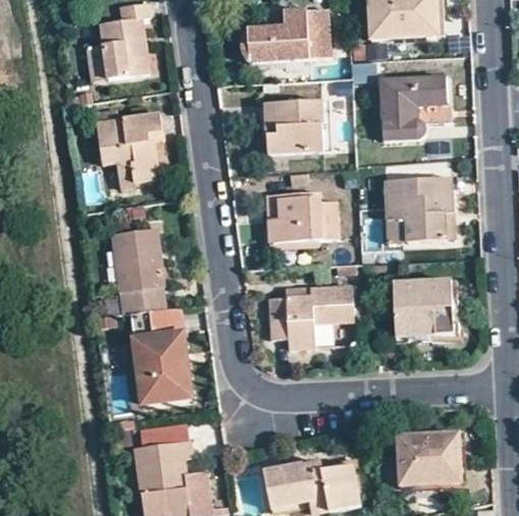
[(103,3),(106,20),(139,15),(137,0),(123,0),(103,3)]
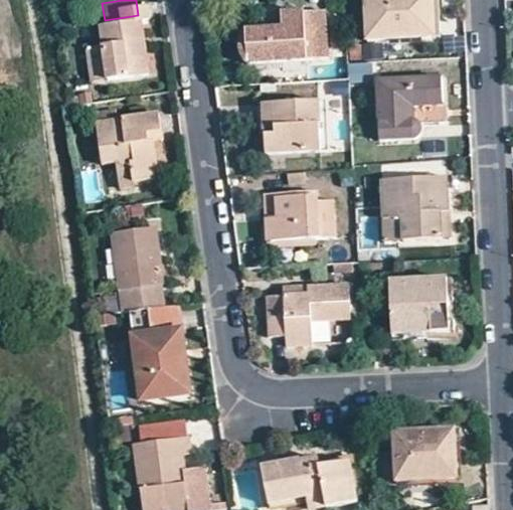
[(362,0),(365,37),(434,33),(431,0),(362,0)]
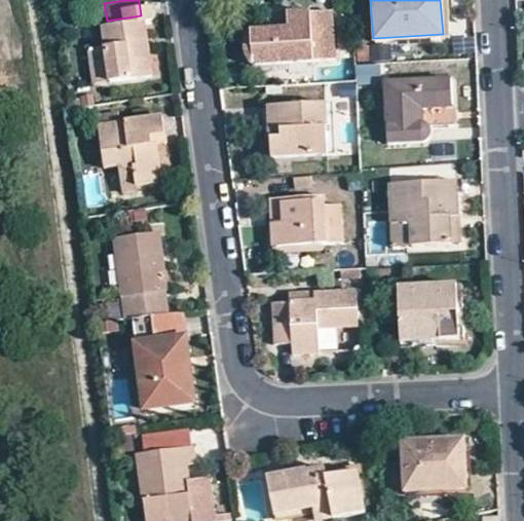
[(330,8),(285,11),(286,25),(266,27),(250,27),(248,32),(247,36),(246,41),(246,45),(247,50),(249,57),(250,62),(333,56),(330,8)]
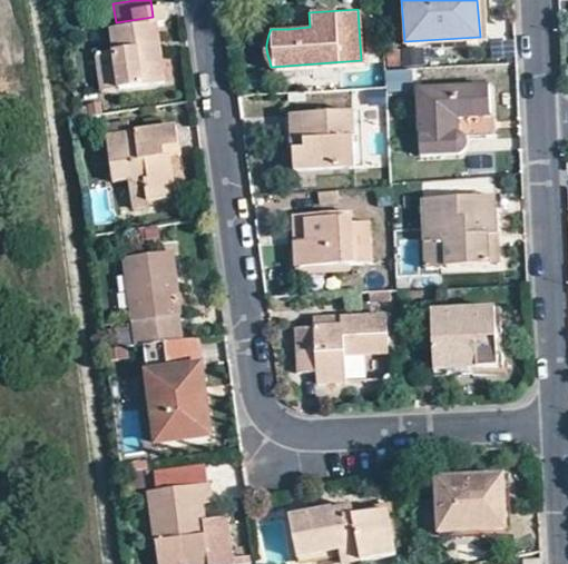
[(310,27),(309,12),(289,12),(289,29),(310,27)]
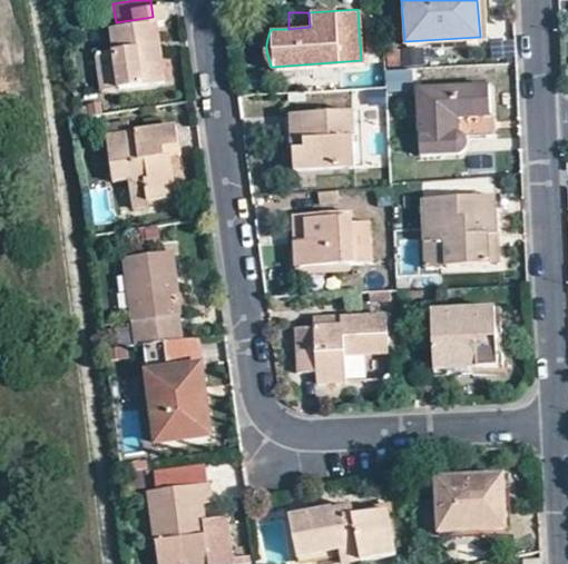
[(153,17),(116,22),(106,23),(109,47),(115,83),(162,77),(153,17)]
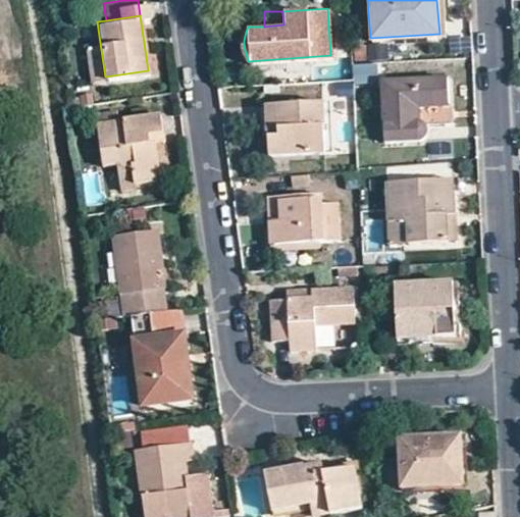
[(105,76),(100,43),(84,45),(89,79),(105,76)]
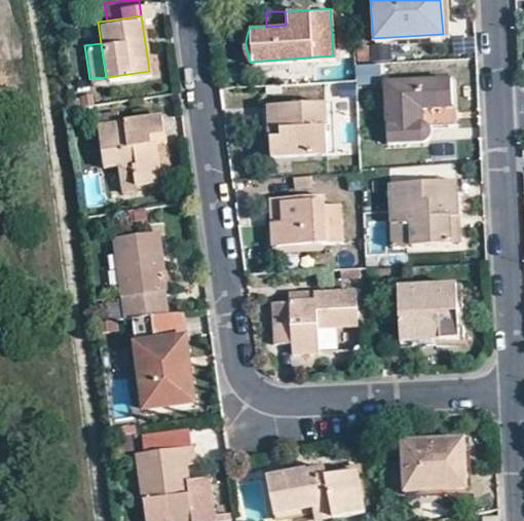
[(448,76),(382,79),(385,141),(417,139),(420,139),(424,137),(427,134),(428,128),(428,124),(425,121),(421,119),(420,107),(449,104),(448,76)]
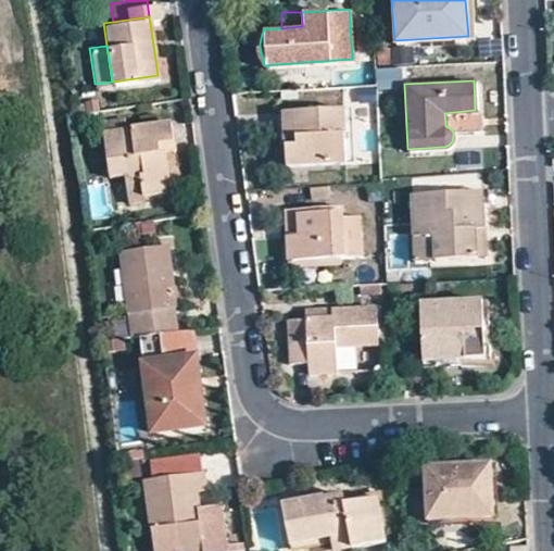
[(342,107),(292,109),(294,141),(282,141),(284,163),(343,160),(341,129),(344,129),(342,107)]
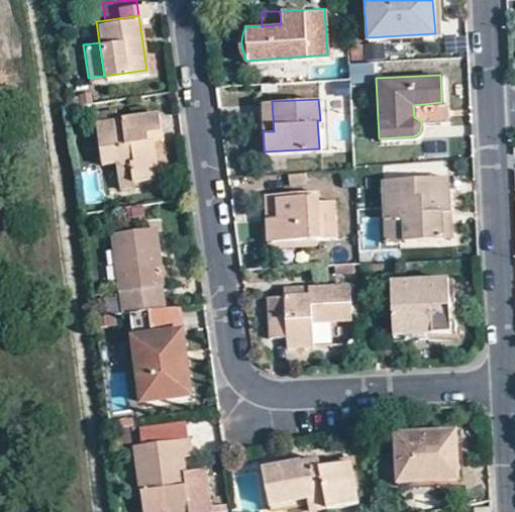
[(274,131),(272,101),(261,101),(263,131),(274,131)]
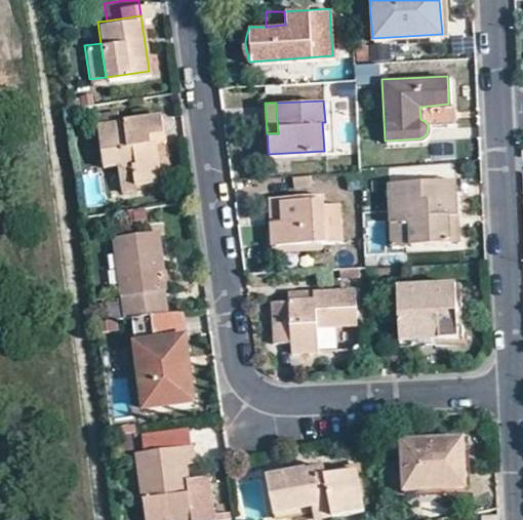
[(159,113),(118,118),(117,108),(94,111),(102,162),(115,160),(116,168),(131,166),(133,181),(159,177),(153,140),(149,141),(148,130),(161,129),(159,113)]
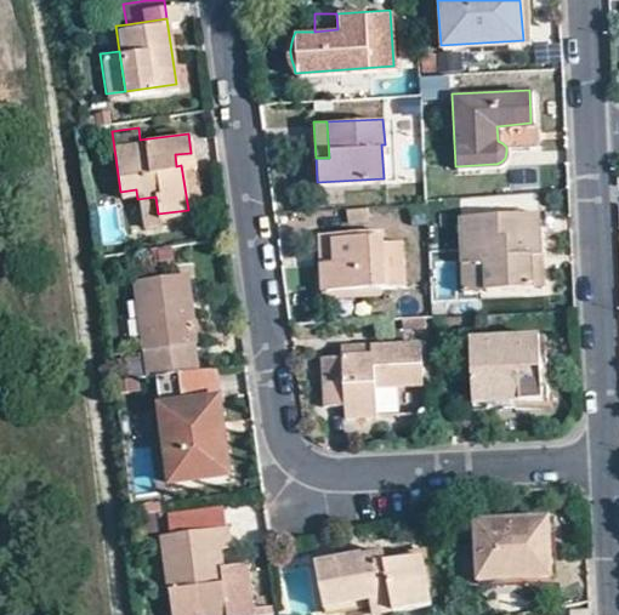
[(192,164),(191,153),(175,154),(176,166),(181,165),(192,164)]
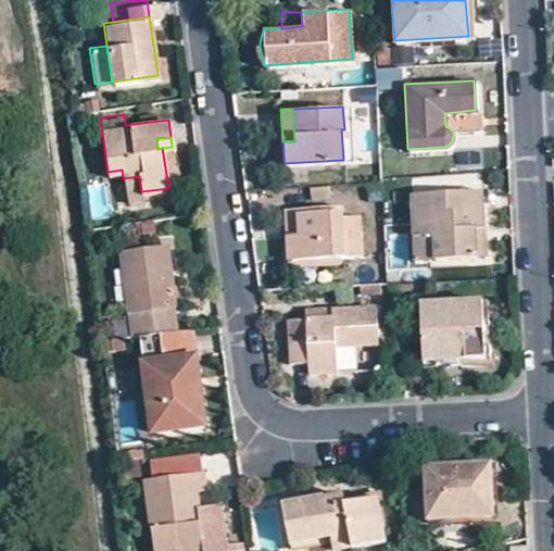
[(123,178),(125,200),(142,198),(141,191),(139,176),(123,178)]
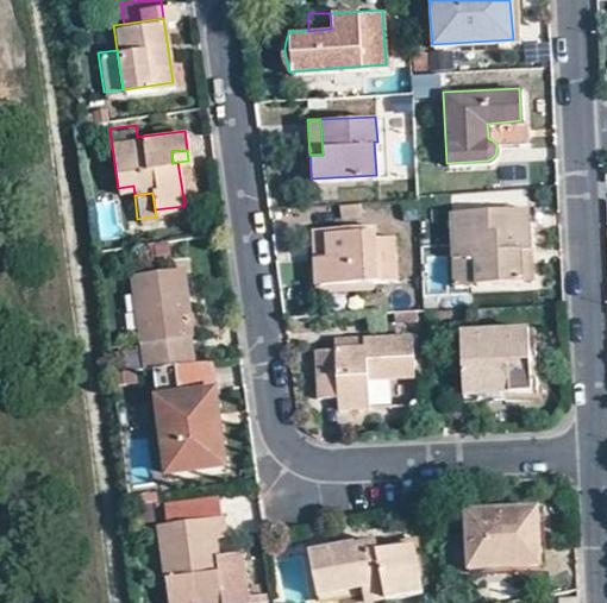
[(448,211),(450,255),(471,255),(473,280),(520,277),(519,246),(529,246),(526,206),(448,211)]
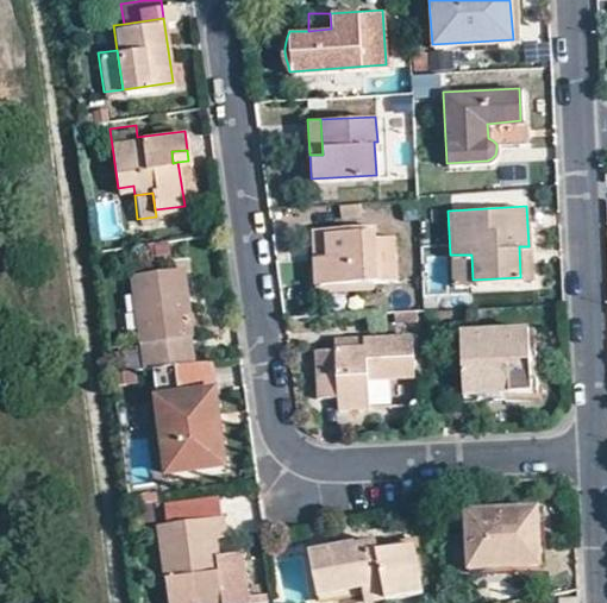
[(377,278),(375,234),(374,223),(323,226),(324,253),(313,255),(315,282),(377,278)]
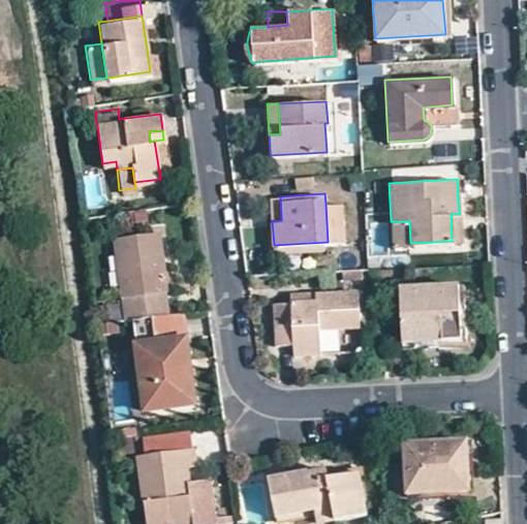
[(281,220),(280,196),(268,196),(270,221),(272,221),(281,220)]
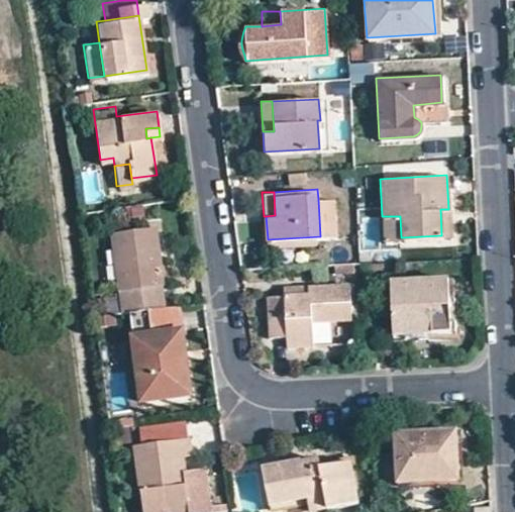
[(332,198),(318,199),(320,236),(335,235),(332,198)]
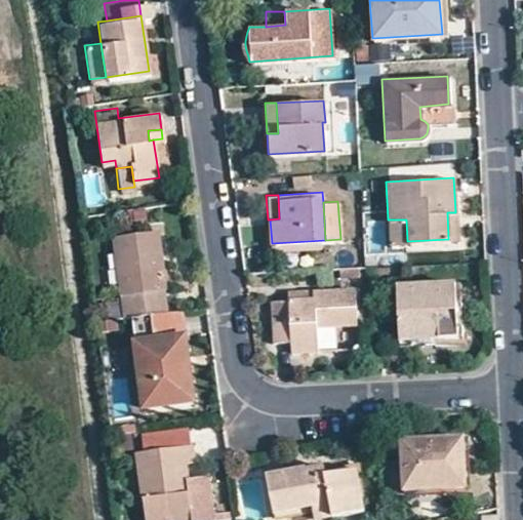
[(457,239),(455,212),(447,212),(448,239),(457,239)]
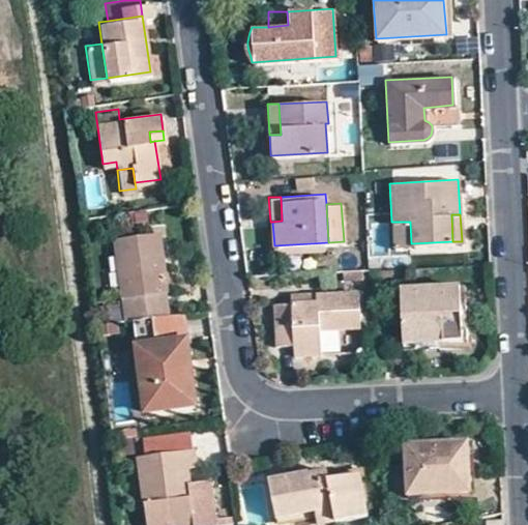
[(410,222),(391,222),(392,244),(411,243),(410,222)]
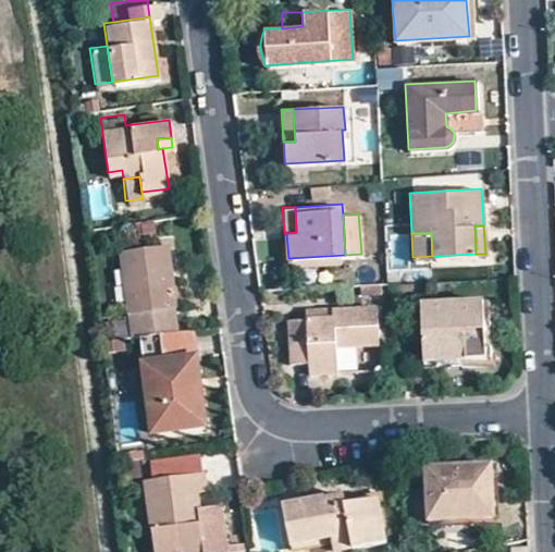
[(171,273),(164,273),(162,260),(170,259),(167,243),(118,249),(121,280),(125,307),(128,335),(179,328),(175,299),(171,273)]
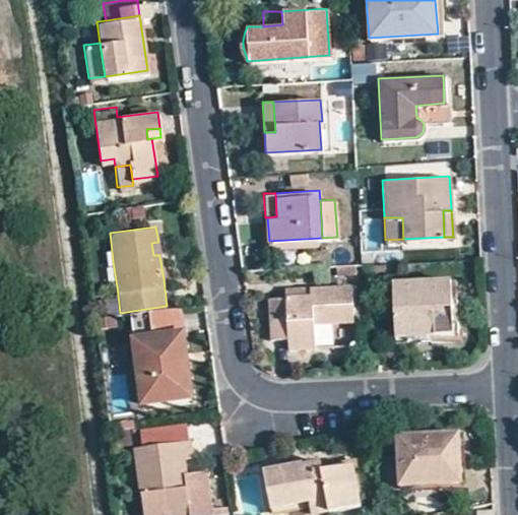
[(159,255),(158,242),(151,243),(153,255),(159,255)]
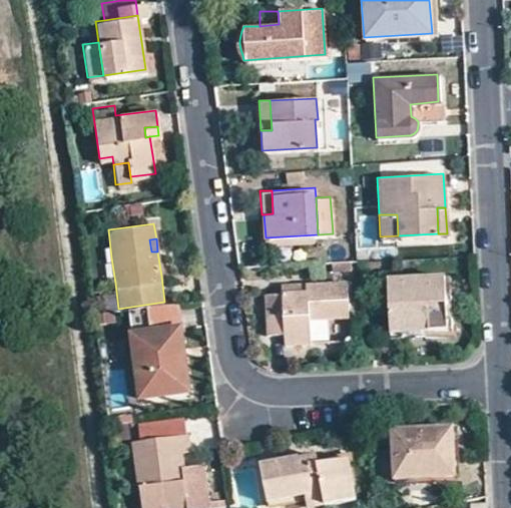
[(115,283),(111,258),(101,259),(105,284),(115,283)]
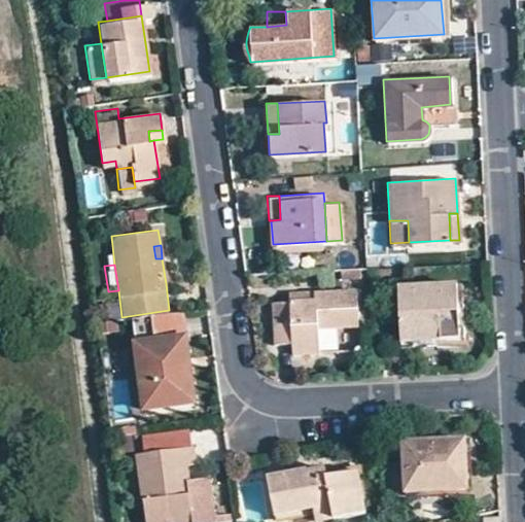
[(457,335),(454,281),(396,284),(399,340),(439,339),(439,335),(457,335)]
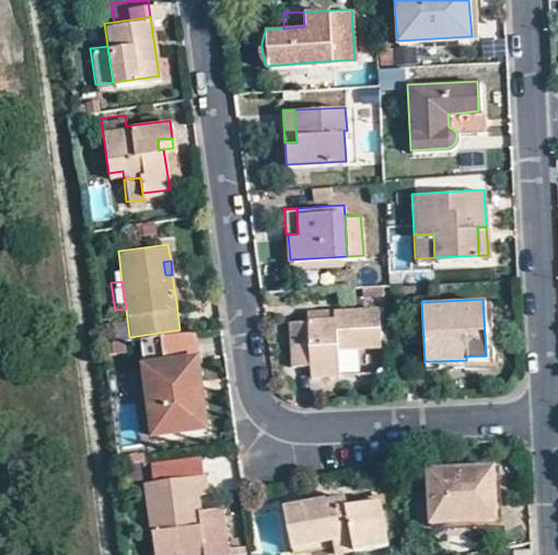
[(483,299),(486,356),(493,356),(490,299),(483,299)]
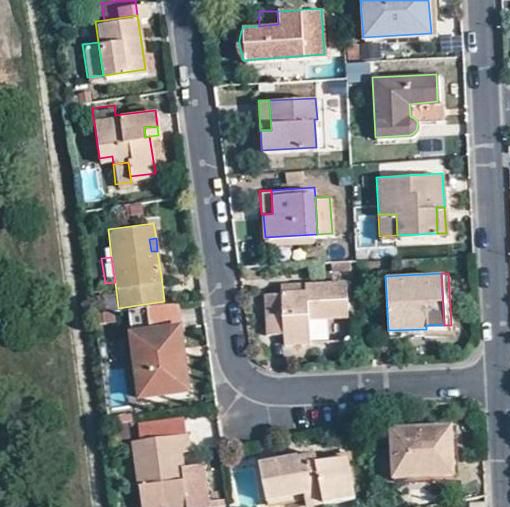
[(304,288),(280,290),(281,331),(282,340),(308,339),(307,317),(345,315),(343,278),(302,280),(304,288)]
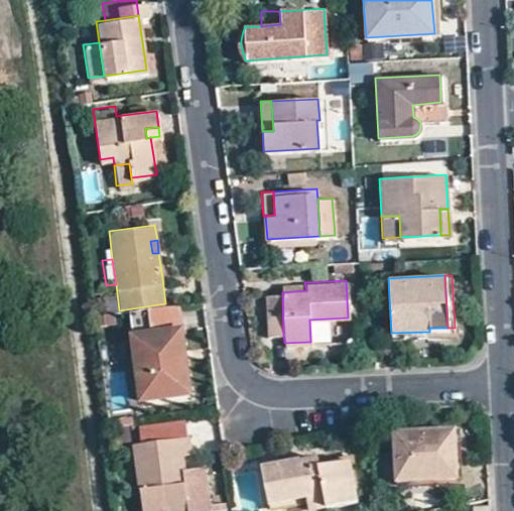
[(282,292),(306,290),(304,282),(281,283),(282,292)]
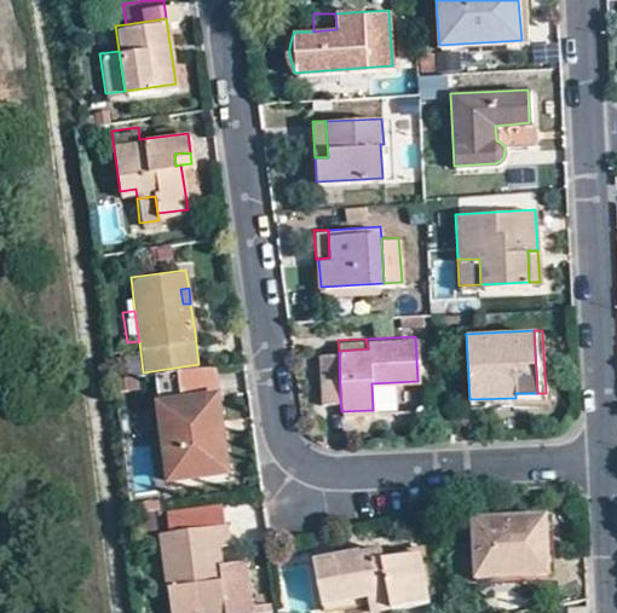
[(339,351),(317,352),(321,400),(340,400),(339,351)]
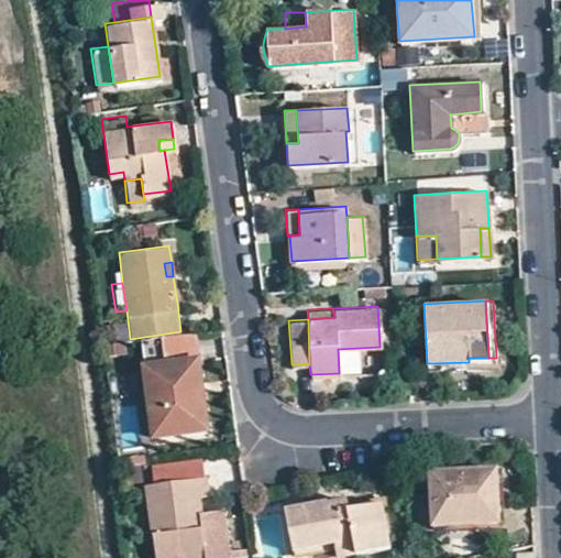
[(153,433),(195,426),(188,375),(198,375),(196,359),(143,365),(153,433)]
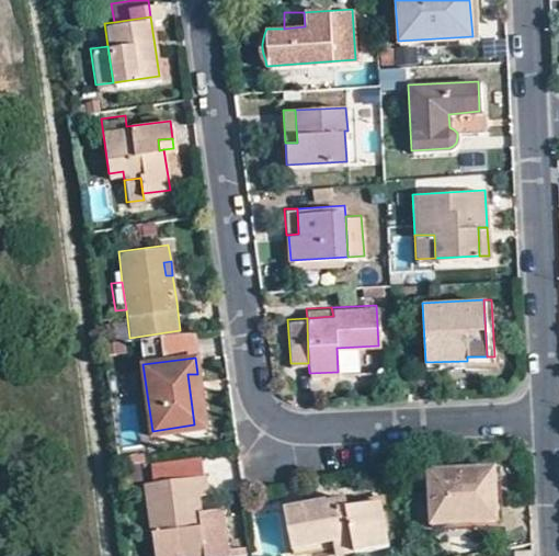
[(204,423),(197,374),(187,374),(194,424),(204,423)]
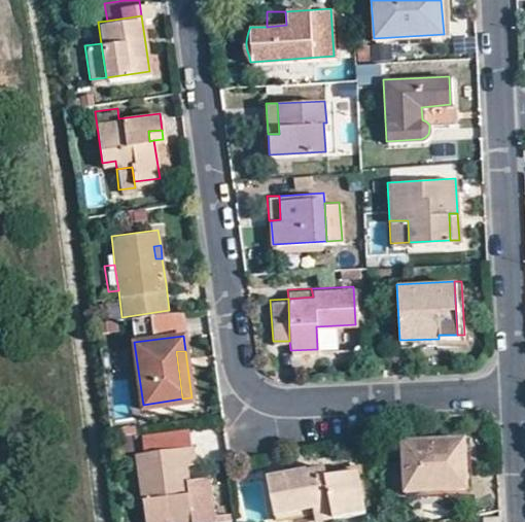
[(462,435),(401,438),(405,488),(464,484),(462,435)]
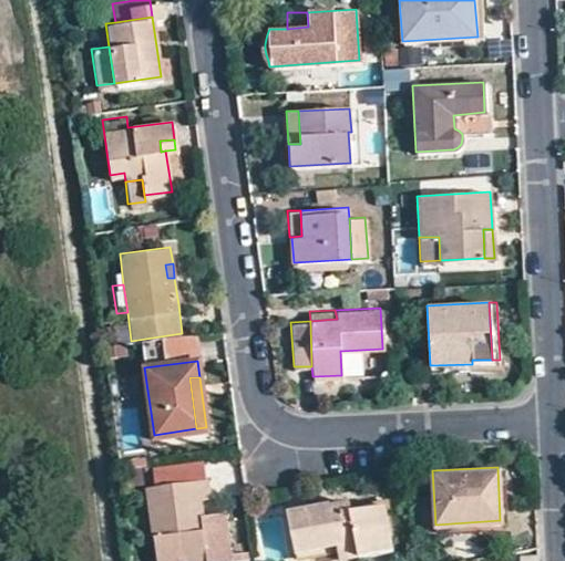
[(145,485),(156,560),(157,560),(176,559),(176,560),(206,560),(198,496),(211,495),(206,477),(145,485)]
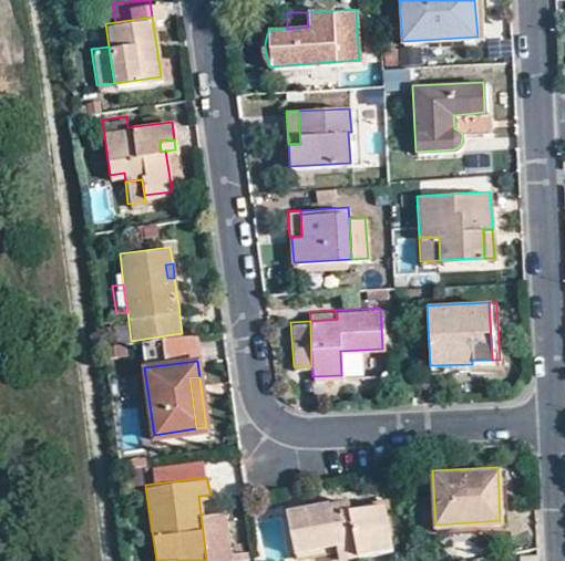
[(335,543),(336,543),(355,539),(357,553),(391,548),(381,504),(348,508),(347,499),(329,501),(328,499),(287,508),(295,550),(335,543)]
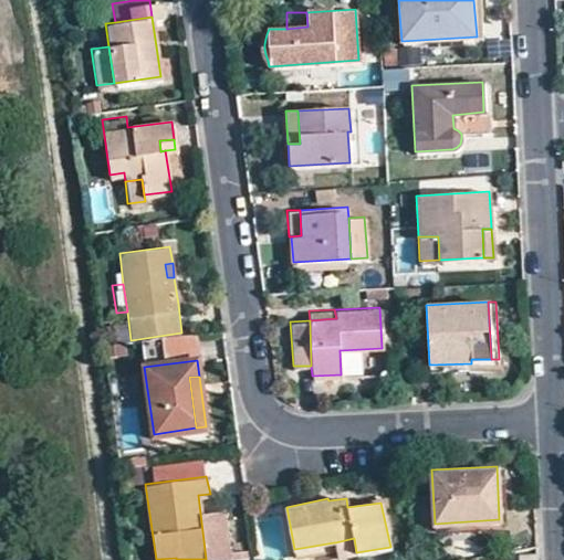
[(354,538),(335,542),(334,542),(337,556),(356,552),(354,538)]
